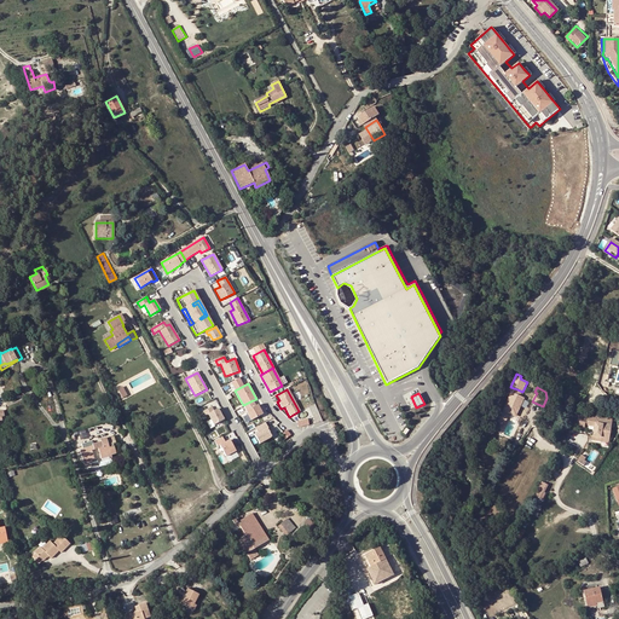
[(512,393),(504,411),(512,414),(515,409),(519,410),(524,398),(520,395),(516,394),(512,393)]
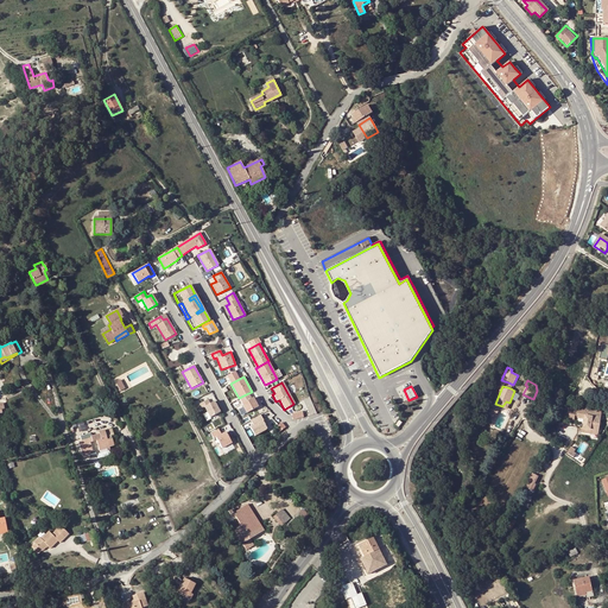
[(248,393),(239,398),(242,404),(241,404),(246,413),(258,407),(253,398),(251,398),(248,393)]
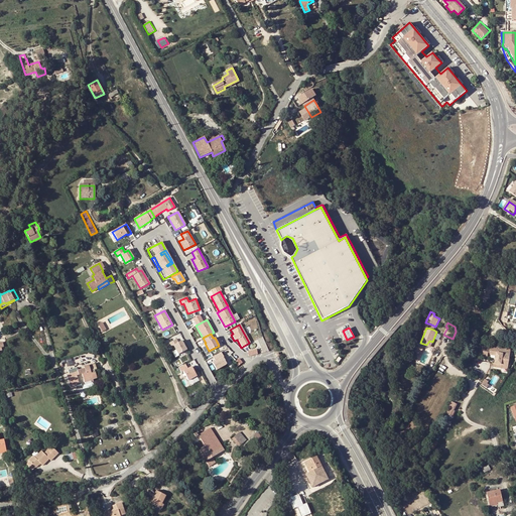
[(464,342),(466,336),(460,334),(458,339),(464,342)]
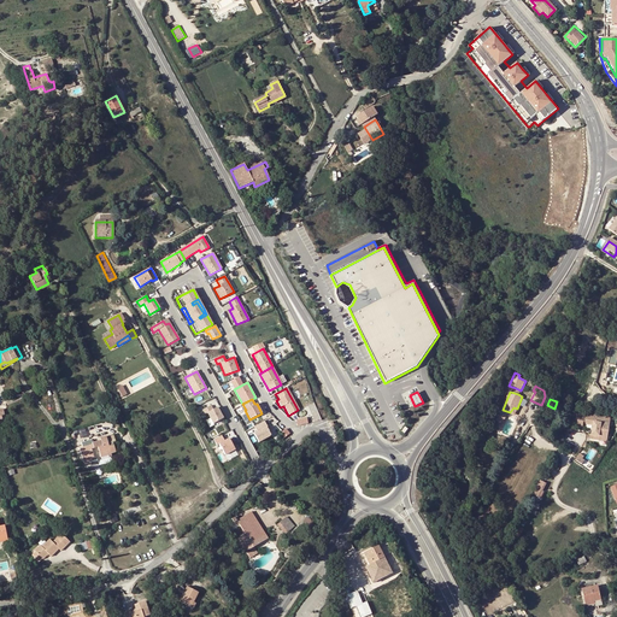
[(315,403),(306,406),(312,421),(321,417),(315,403)]
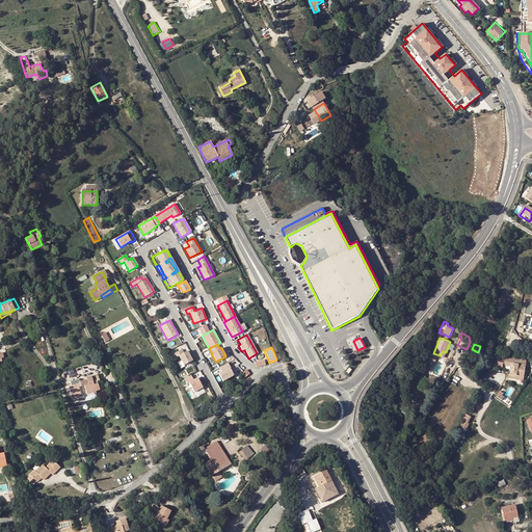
[(181,350),(174,353),(177,357),(179,356),(184,366),(192,361),(187,351),(183,353),(181,350)]
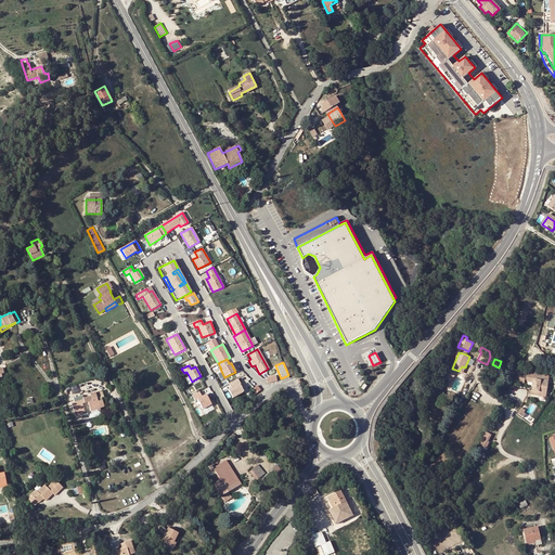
[(546,398),(550,375),(529,371),(528,383),(533,384),(532,390),(531,390),(531,396),(546,398)]
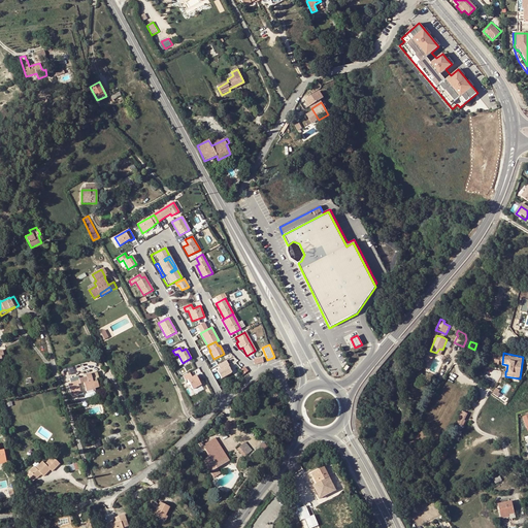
[(229,365),(226,360),(218,364),(221,369),(218,371),(222,378),(231,373),(231,371),(228,365),(229,365)]
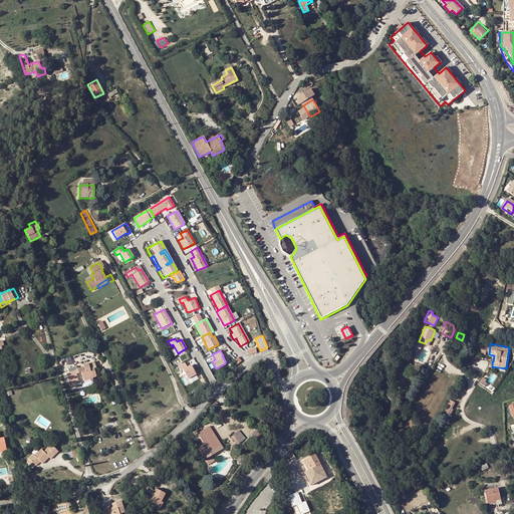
[(91,376),(92,378),(96,376),(94,370),(90,371),(90,369),(94,368),(96,367),(94,362),(88,364),(88,363),(83,364),(84,366),(77,368),(78,373),(81,372),(83,379),(91,376)]
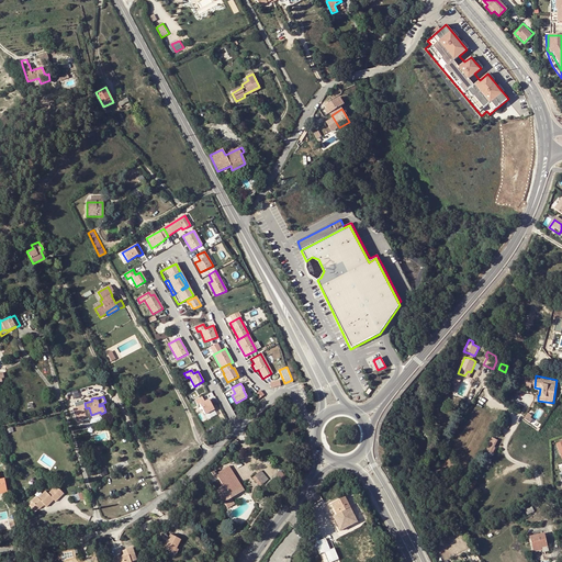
[(204,402),(201,396),(194,401),(198,405),(199,404),(204,415),(214,409),(209,400),(204,402)]
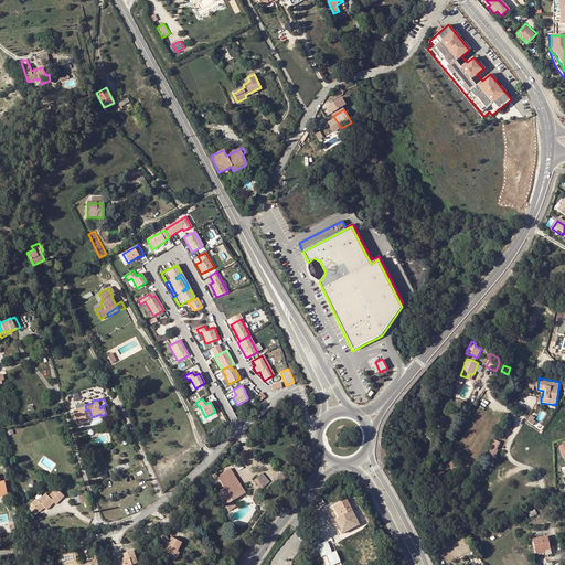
[(500,444),(496,440),(491,448),(493,449),(491,454),(496,456),(499,450),(498,450),(500,444)]
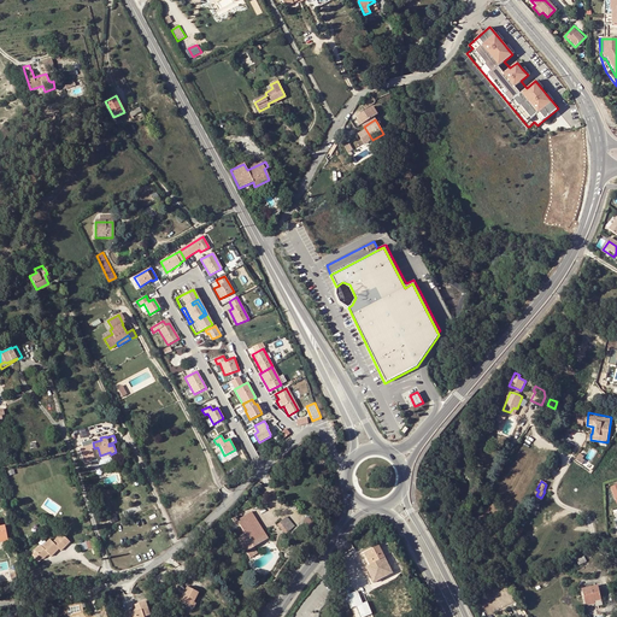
[(238,521),(244,529),(246,534),(253,547),(268,538),(263,530),(251,511),(240,518),(238,516),(231,519),(233,522),(238,521)]
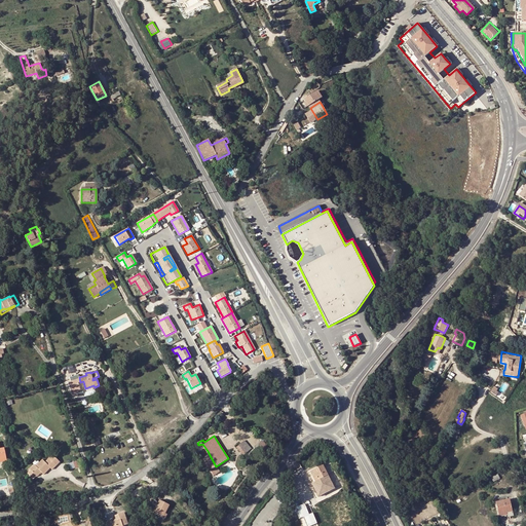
[(240,444),(248,452),(251,448),(245,441),(240,444)]
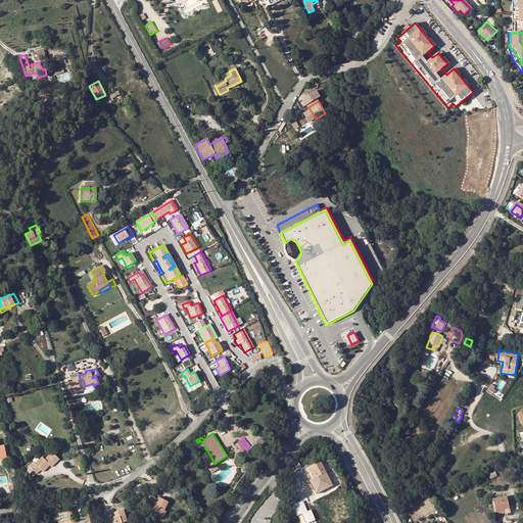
[(235,444),(242,453),(246,449),(239,441),(235,444)]
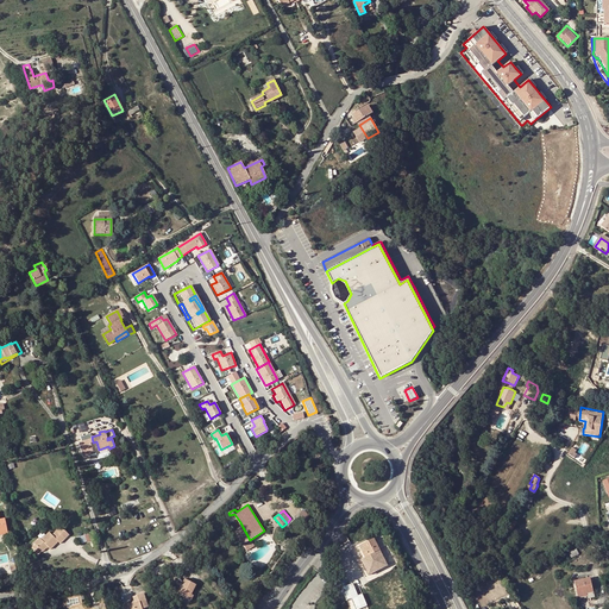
[(39,539),(35,544),(43,552),(48,547),(51,550),(58,542),(60,544),(69,535),(61,527),(52,535),(49,532),(42,540),(39,539)]
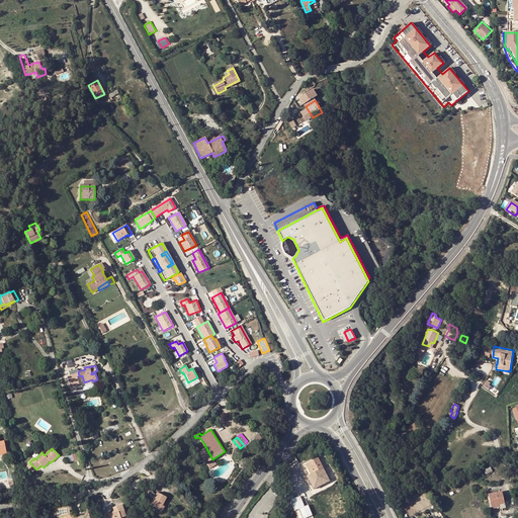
[(212,459),(206,448),(204,449),(199,452),(206,462),(212,459)]
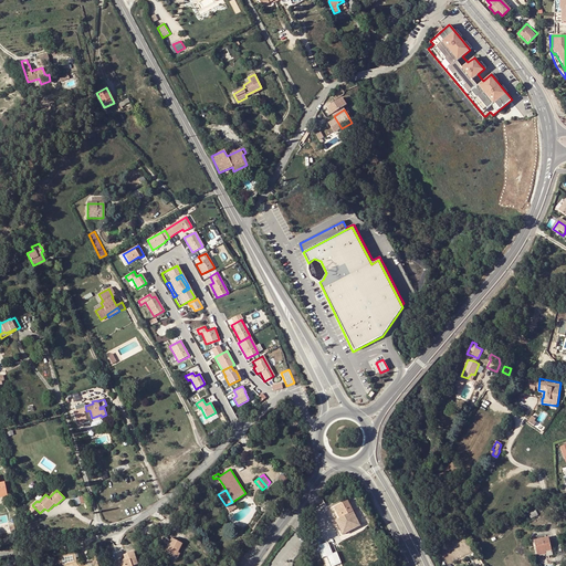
[(83,495),(74,499),(76,504),(85,502),(83,495)]
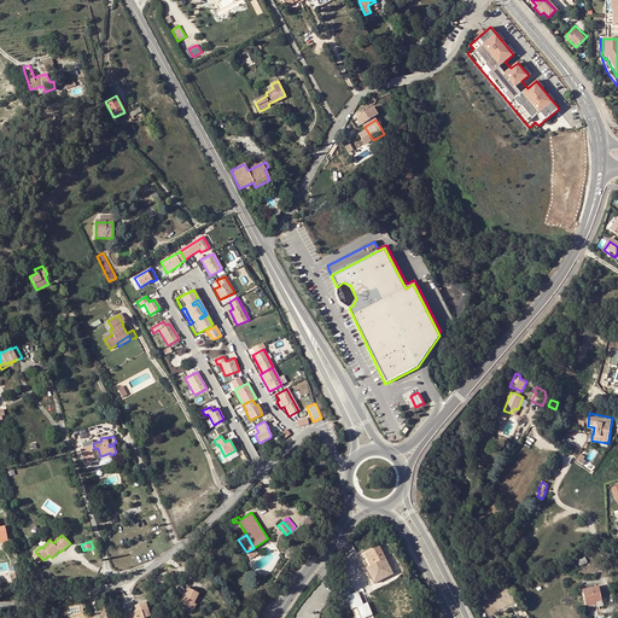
[(394,575),(380,547),(366,554),(372,566),(367,569),(374,584),(394,575)]
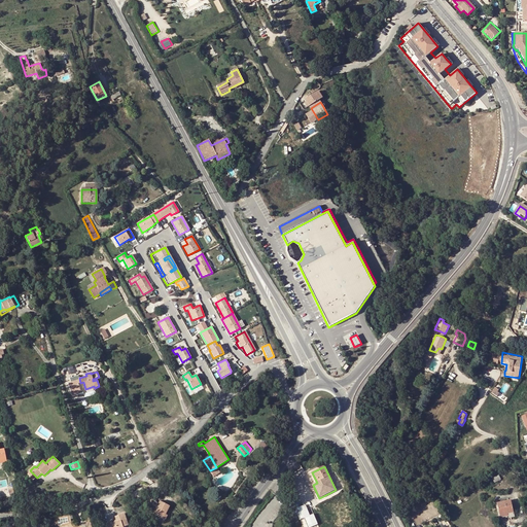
[(220,472),(216,467),(210,470),(213,477),(220,472)]
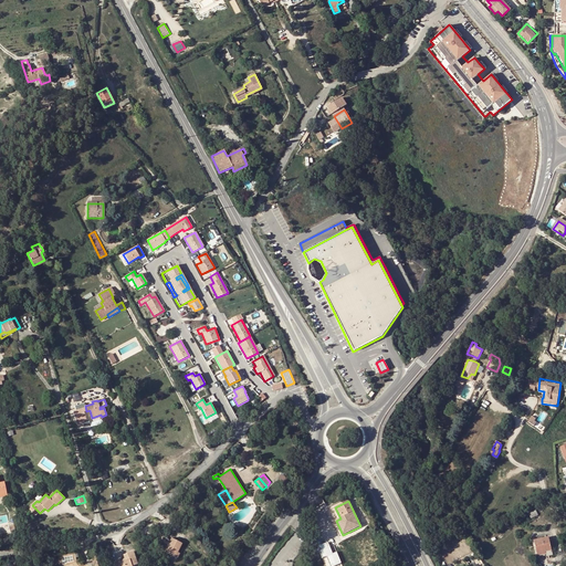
[(545,552),(552,551),(548,537),(534,541),(536,554),(545,552)]
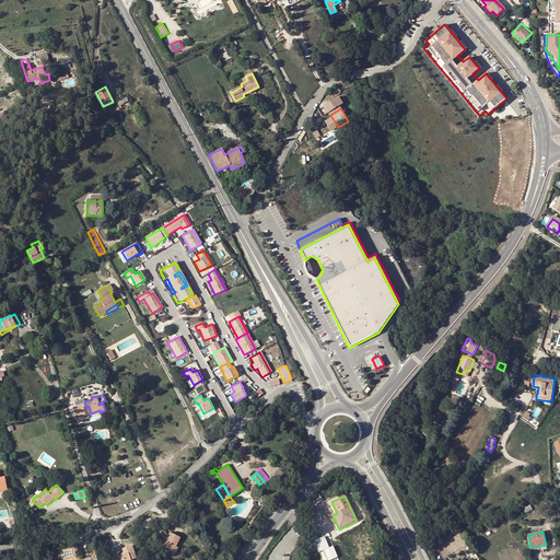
[(170,533),(163,546),(173,551),(175,547),(179,537),(170,533)]
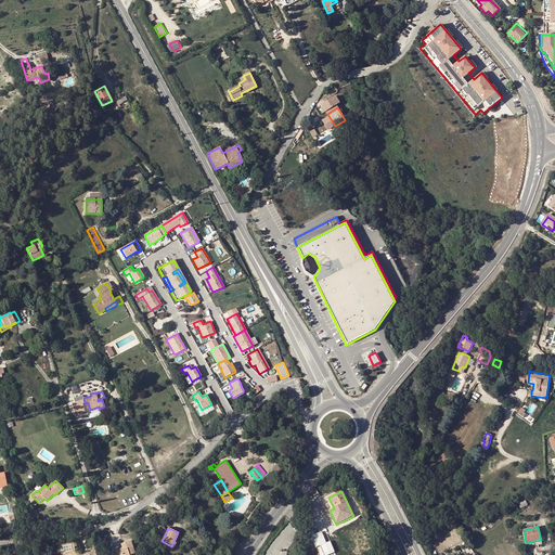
[(331,541),(326,543),(322,532),(312,537),(317,546),(320,545),(323,554),(327,554),(335,552),(331,541)]
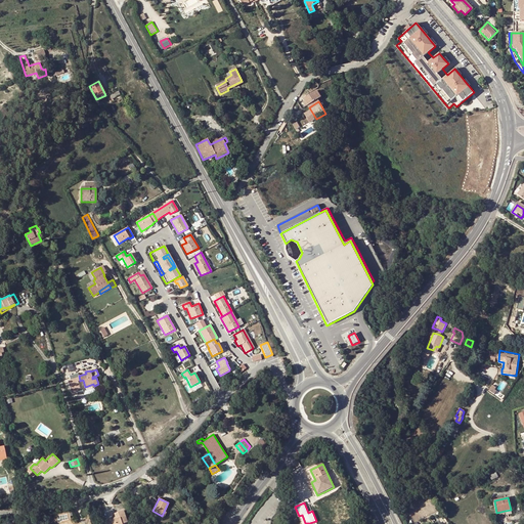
[(108,519),(104,520),(105,523),(121,523),(127,523),(123,511),(114,514),(115,517),(116,519),(113,519),(108,520),(108,519)]
